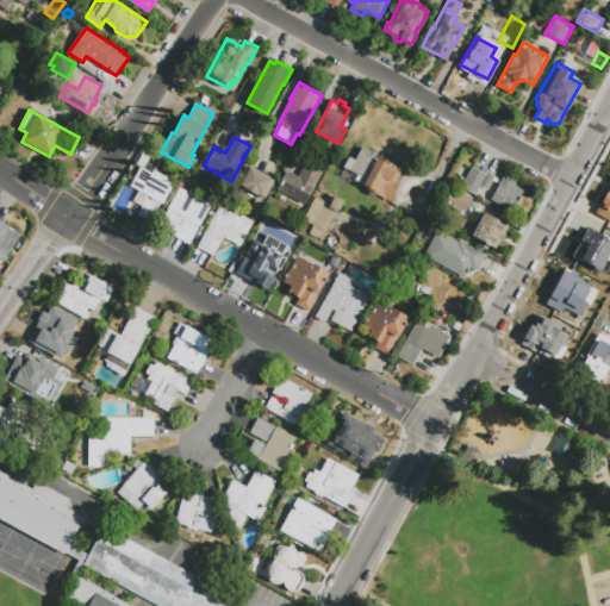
[(400,185),(391,201),(377,193),(375,197),(368,193),(371,191),(342,175),(346,168),(344,167),(349,157),(356,161),(363,148),(371,151),(369,155),(377,158),(378,156),(403,170),(397,182),(400,185)]
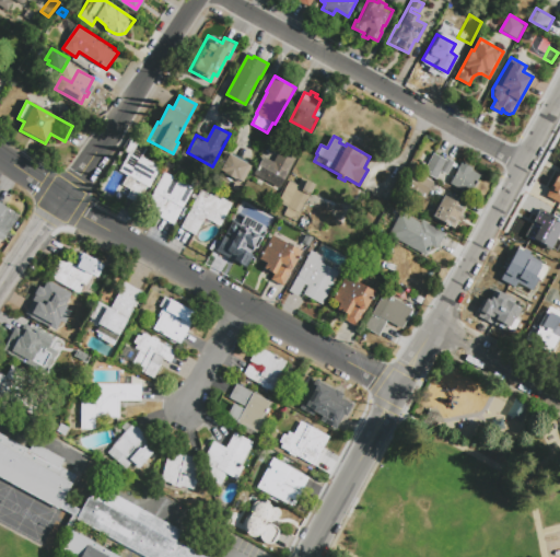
[(132,140),(148,149),(143,157),(161,166),(150,187),(120,171),(129,153),(126,151),(132,140)]
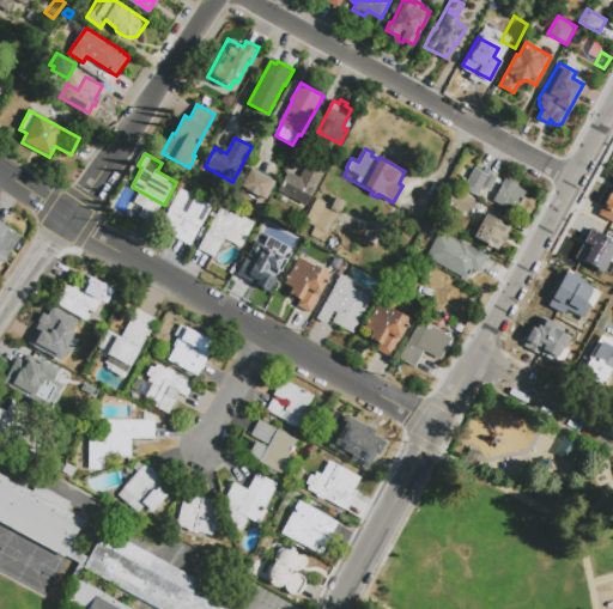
[(309,162),(326,170),(307,206),(279,190),(289,171),(301,177),(309,162)]
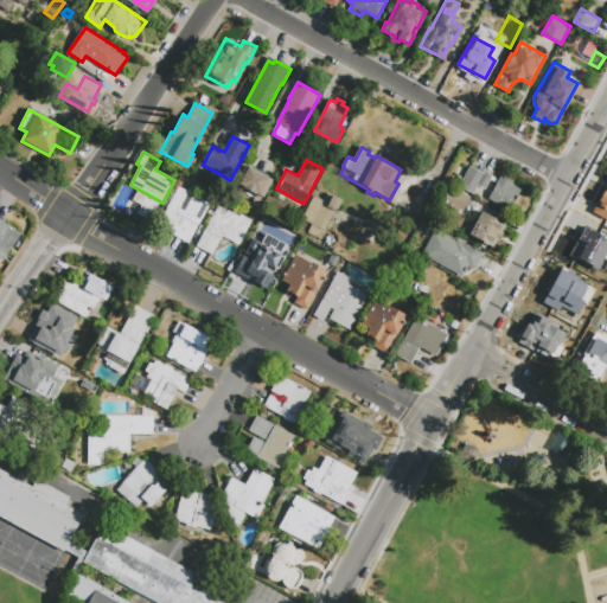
[(493,175),(486,188),(479,185),(474,194),(460,186),(471,166),(484,173),(485,171),(493,175)]
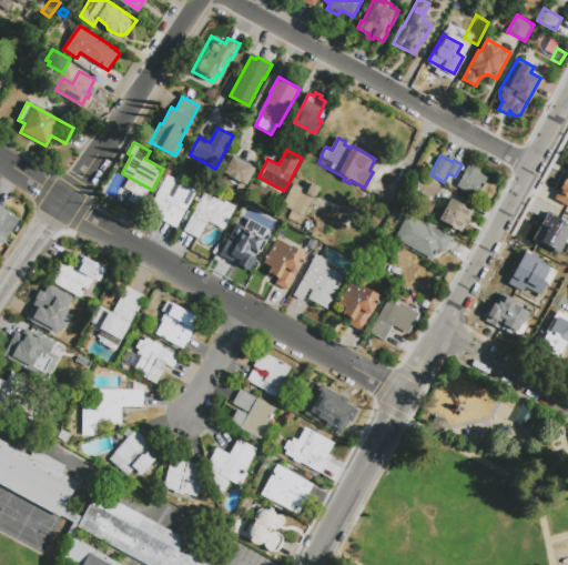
[(244,184),(224,173),(234,157),(253,167),(244,184)]
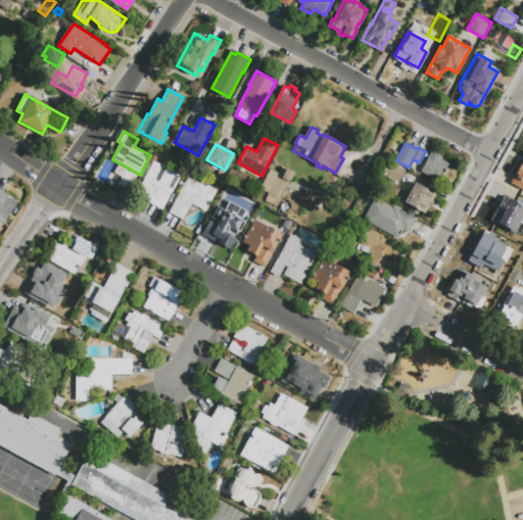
[(438,185),(430,181),(432,177),(421,172),(432,151),(442,156),(440,158),(449,163),(438,185)]
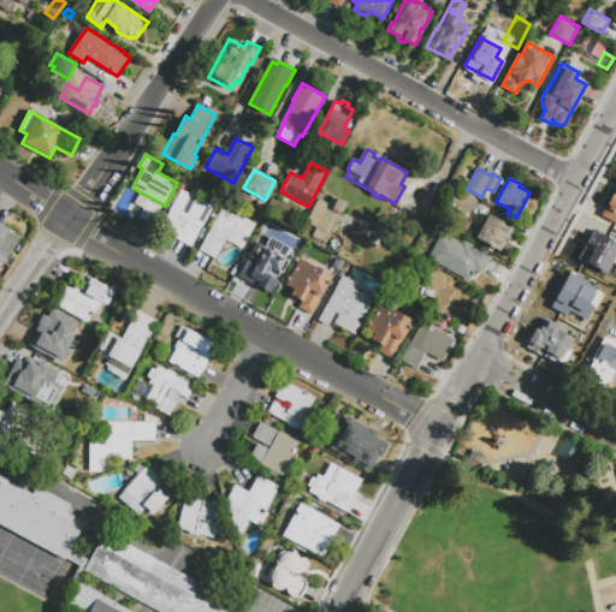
[(615,178),(615,219),(615,221),(598,212),(615,178)]
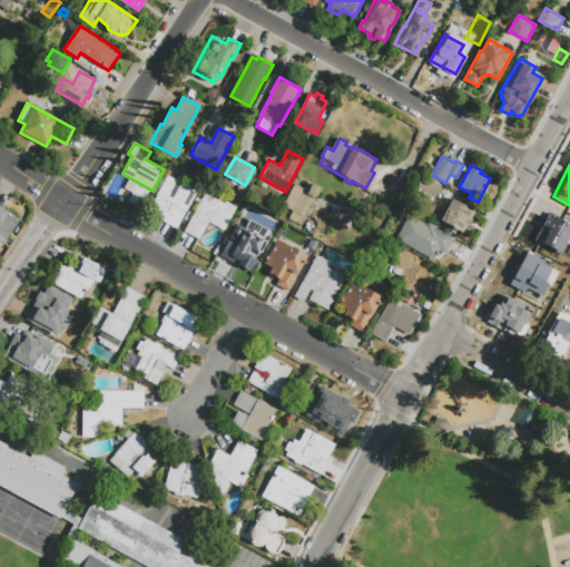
[(434,201),(412,188),(420,173),(442,185),(434,201)]
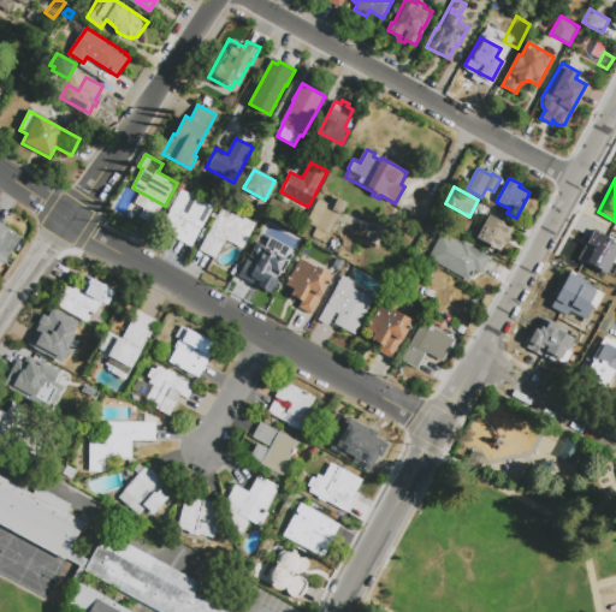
[(193,247),(176,238),(181,231),(175,227),(171,233),(161,227),(170,212),(170,211),(182,189),(214,207),(193,247)]
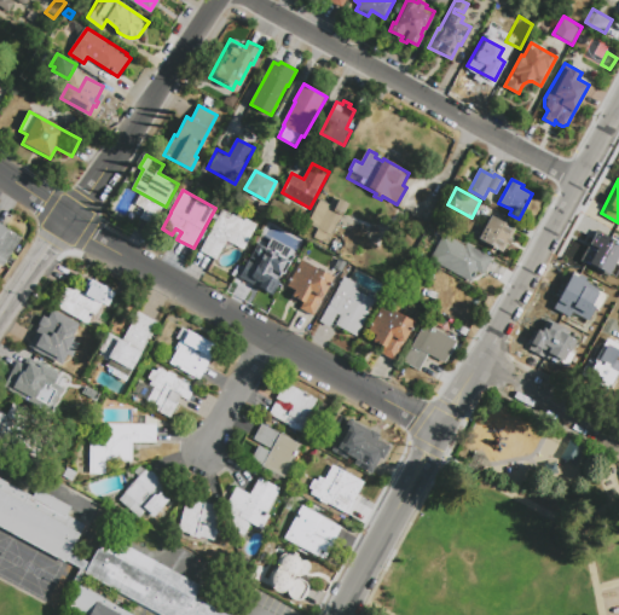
[(328,244),(313,236),(318,227),(310,222),(322,198),(330,203),(334,196),(348,203),(328,244)]
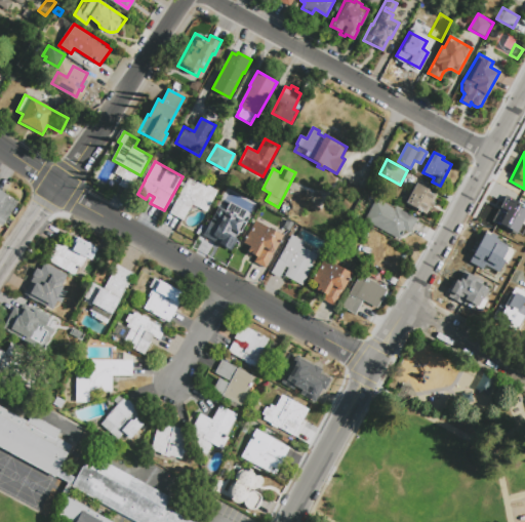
[(116,190),(110,187),(120,168),(126,172),(127,171),(137,177),(130,191),(119,185),(116,190)]
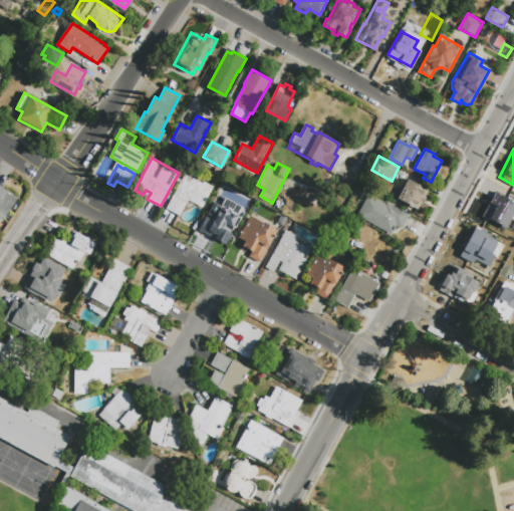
[(181,216),(167,209),(186,174),(203,184),(204,182),(214,187),(203,208),(189,200),(181,216)]
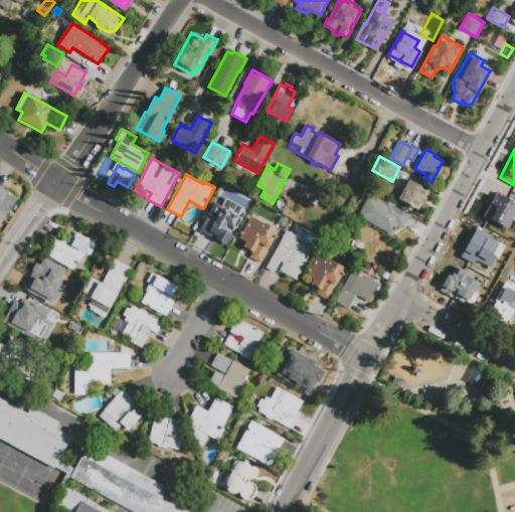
[(408,178),(428,189),(424,197),(426,198),(423,203),(421,202),(417,209),(397,198),(408,178)]
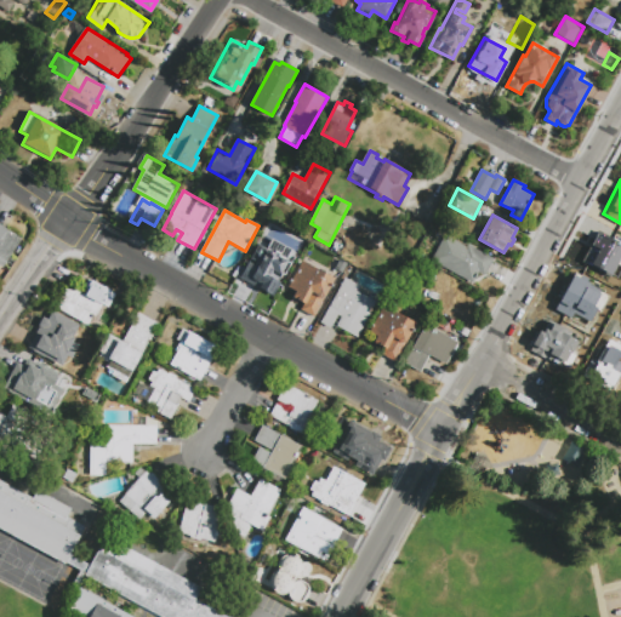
[(0,224),(22,239),(4,267),(0,264),(0,224)]
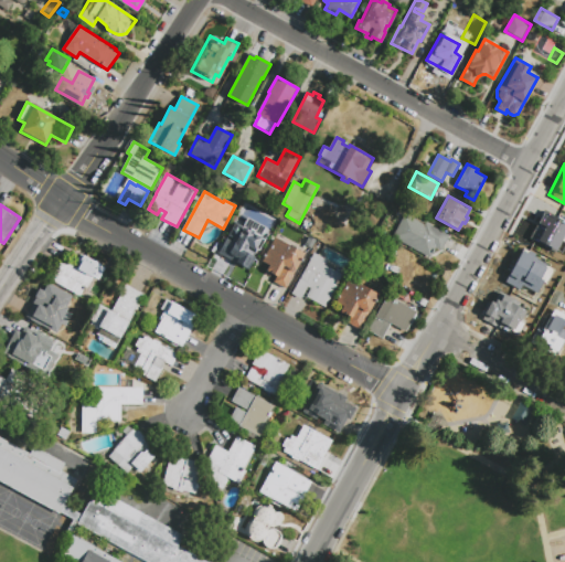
[(543,209),(555,215),(556,214),(564,219),(564,241),(561,250),(543,240),(542,242),(529,234),(543,209)]
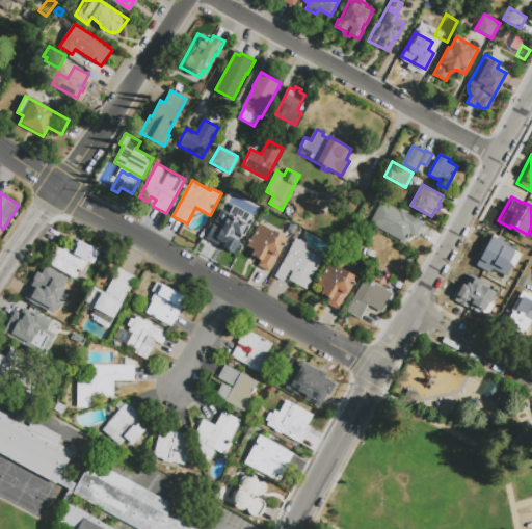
[(371,223),(381,202),(400,212),(401,210),(424,221),(417,237),(410,233),(406,242),(371,223)]
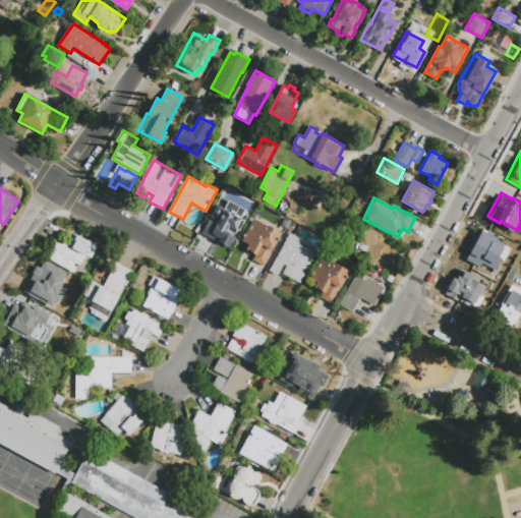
[(211,216),(219,200),(248,217),(232,246),(215,236),(222,222),(211,216)]
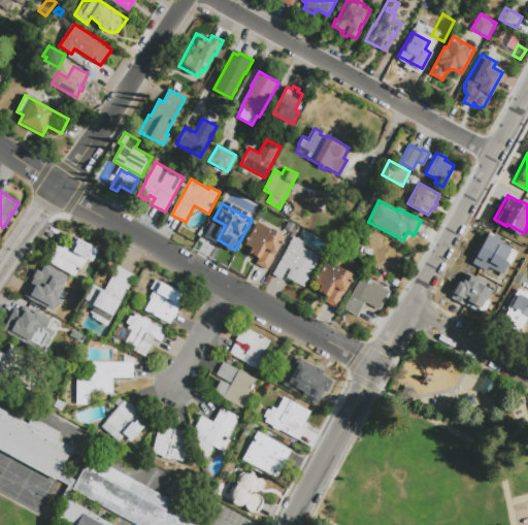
[(267,269),(257,264),(259,258),(250,253),(253,248),(245,244),(258,222),(285,237),(267,269)]
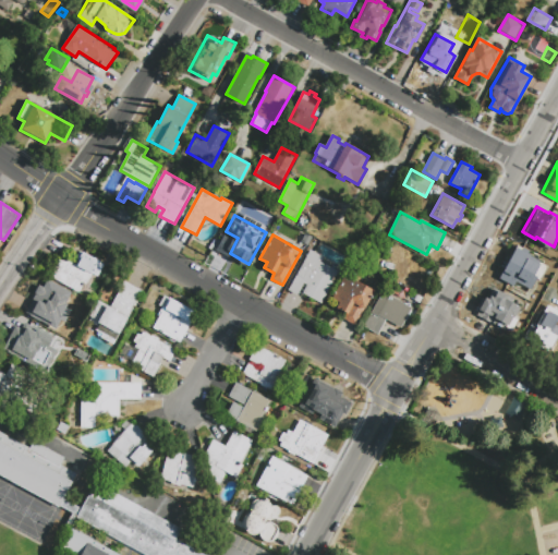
[(514,242),(526,248),(525,249),(543,258),(524,292),(505,281),(506,279),(497,275),(514,242)]
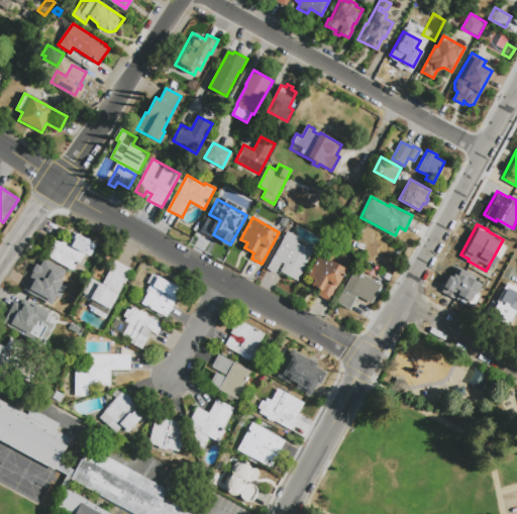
[(77,231),(98,242),(91,254),(86,251),(81,262),(79,260),(74,269),(46,253),(57,235),(71,243),(77,231)]
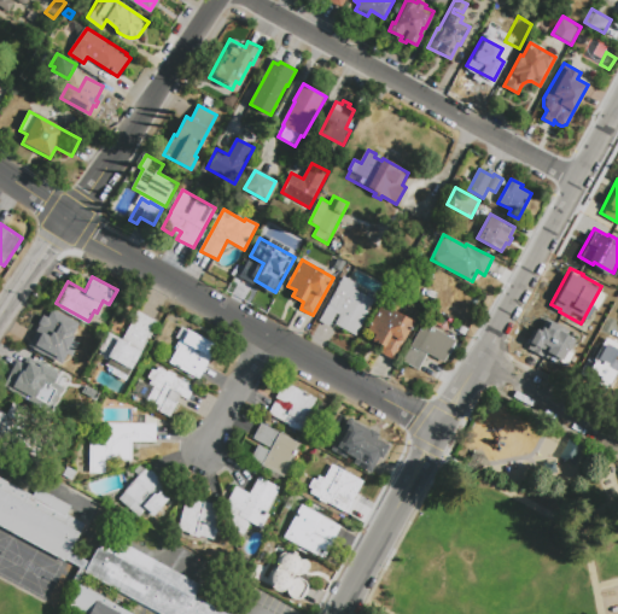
[(356,335),(336,325),(340,315),(337,314),(330,327),(320,321),(344,278),(359,285),(356,291),(375,302),(356,335)]
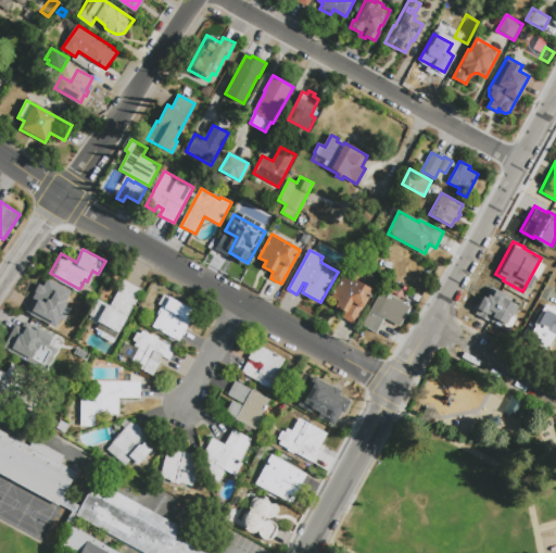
[(354,325),(343,317),(345,312),(336,306),(338,301),(331,298),(344,274),(374,290),(356,322),(354,325)]
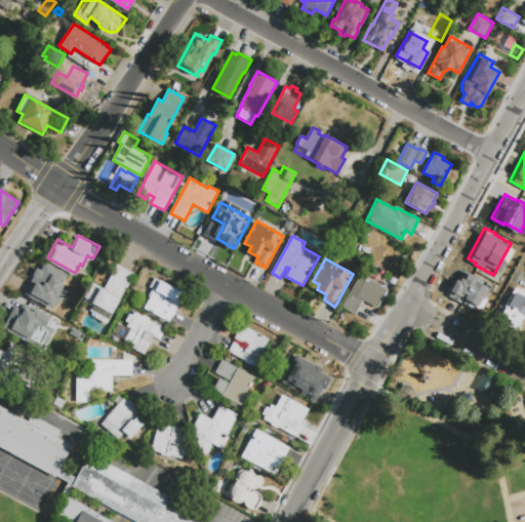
[(64,283),(62,286),(67,289),(62,300),(57,298),(53,307),(26,292),(25,291),(34,274),(33,273),(37,265),(40,267),(44,259),(67,272),(64,279),(62,282),(64,283)]
